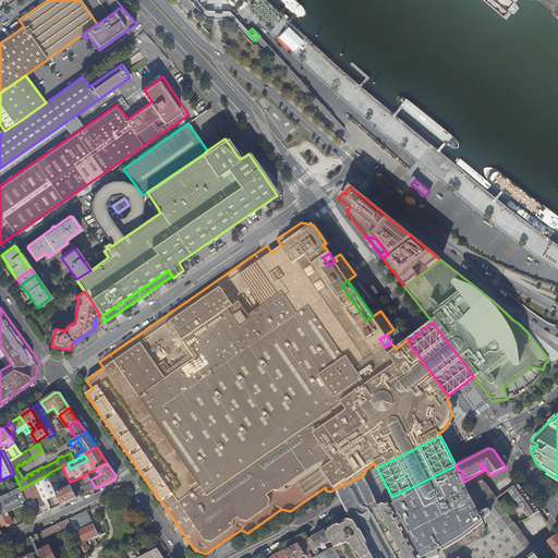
[(446,557),(458,557),(459,557),(460,557),(532,557),(540,554),(517,524),(498,498),(478,511),(466,487),(464,482),(461,476),(459,471),(456,465),(392,497),(389,498),(390,501),(419,553),(433,543),(437,548),(440,547),(446,557)]
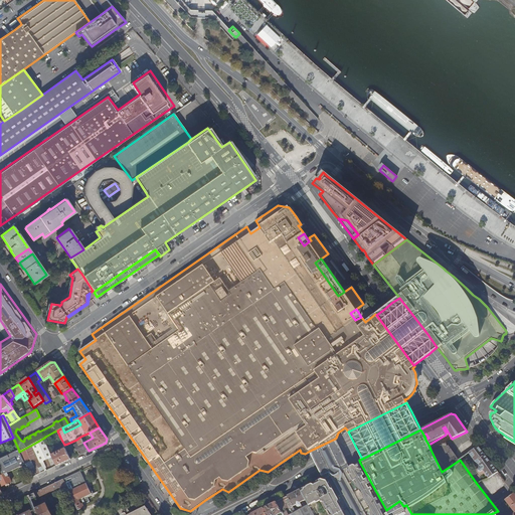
[(79,455),(89,451),(83,443),(82,441),(80,437),(76,440),(78,444),(75,445),(79,455)]
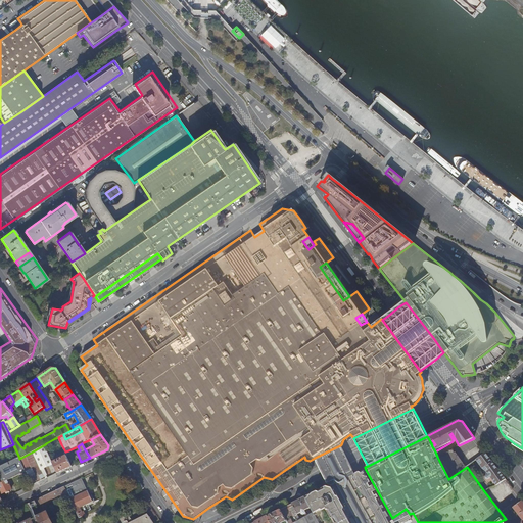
[(41,470),(53,464),(52,462),(47,449),(45,444),(33,452),(41,470)]
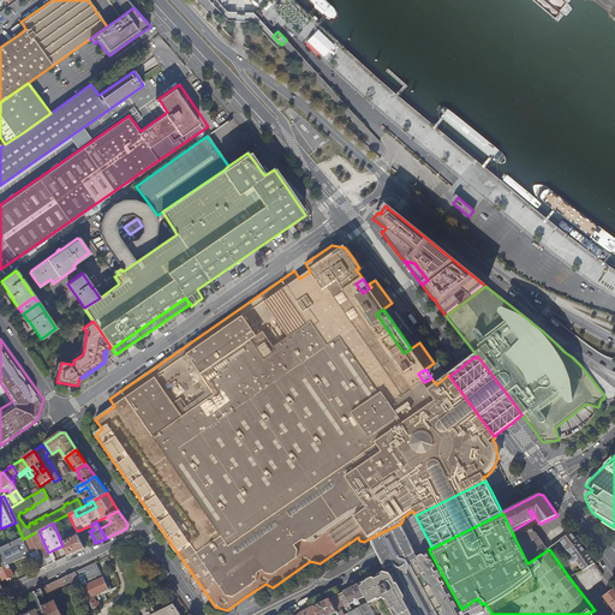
[(406,535),(400,524),(370,538),(376,550),(378,555),(387,571),(416,555),(408,539),(406,535)]
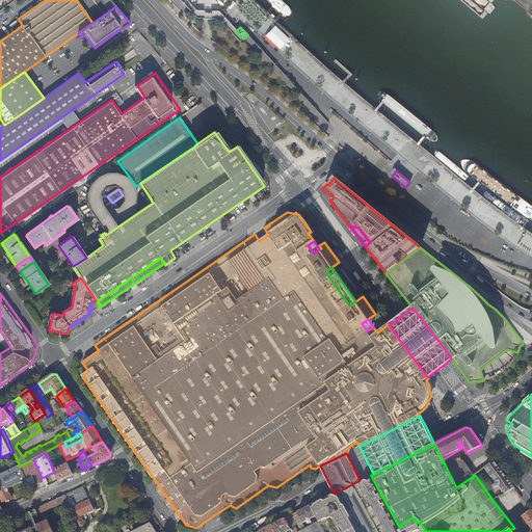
[(456,487),(475,475),(460,456),(445,464),(456,487)]
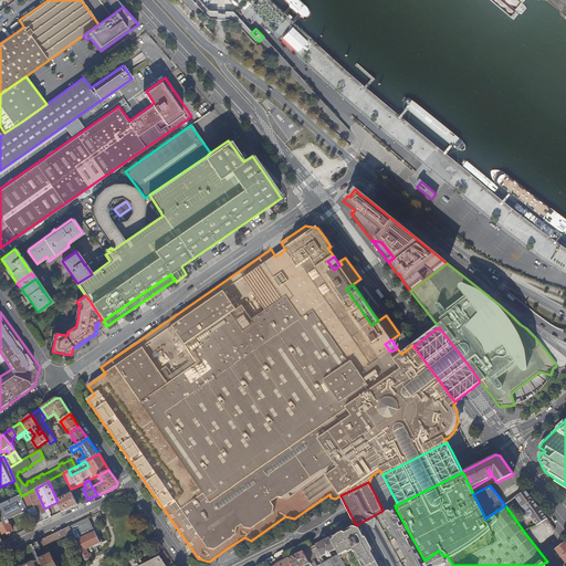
[(34,525),(49,519),(44,509),(35,489),(21,496),(28,510),(33,522),(34,525)]
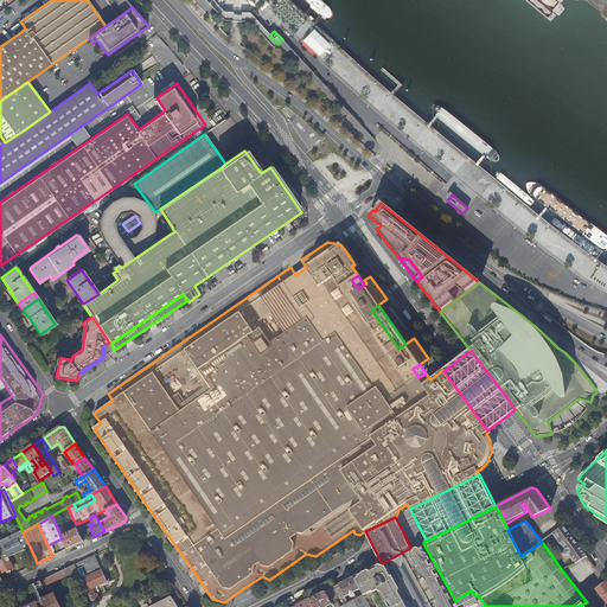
[(573,538),(563,526),(553,534),(557,540),(556,541),(558,544),(560,543),(562,545),(564,548),(576,563),(587,556),(573,538)]
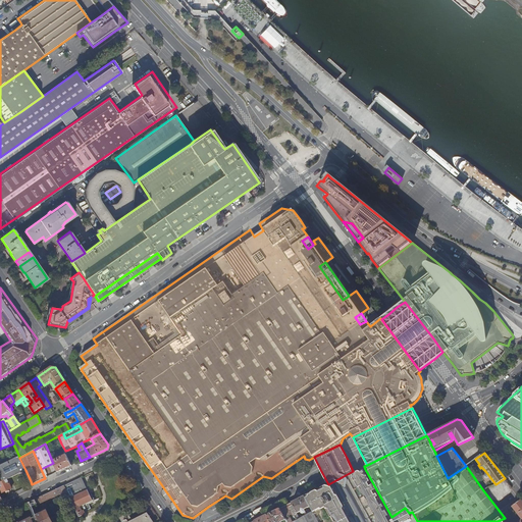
[(57,472),(71,465),(68,457),(66,455),(65,455),(52,461),(53,463),(57,472)]
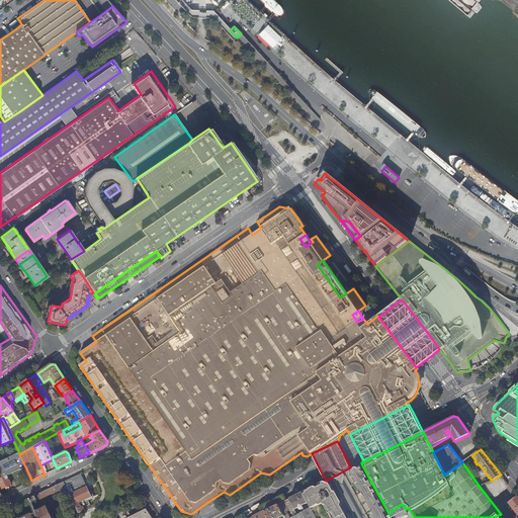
[(20,468),(25,466),(19,454),(19,453),(0,461),(0,471),(3,478),(20,468)]
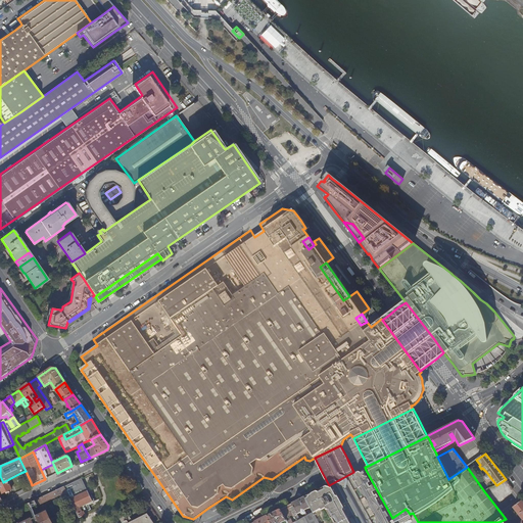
[(366,470),(361,472),(362,474),(361,479),(351,484),(348,477),(330,487),(313,495),(305,498),(313,512),(318,522),(395,522),(392,518),(366,470)]
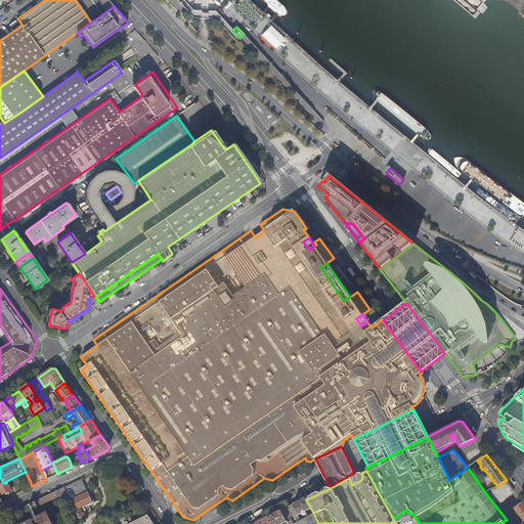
[(31,483),(26,472),(20,474),(26,483),(27,483),(28,485),(31,483)]
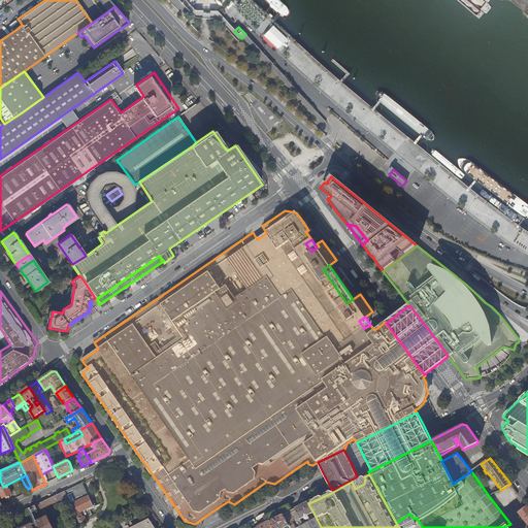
[(358,479),(357,476),(332,490),(330,491),(333,492),(352,482),(355,489),(364,484),(365,479),(364,476),(363,476),(358,479)]
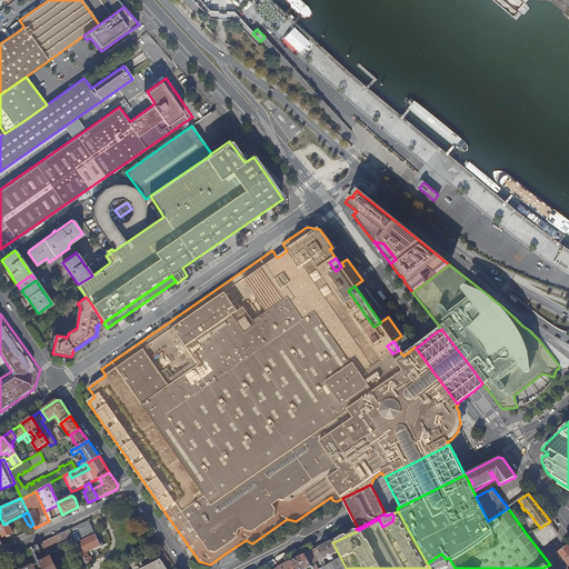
[(15,526),(12,520),(0,526),(0,531),(2,537),(13,531),(11,527),(15,526)]
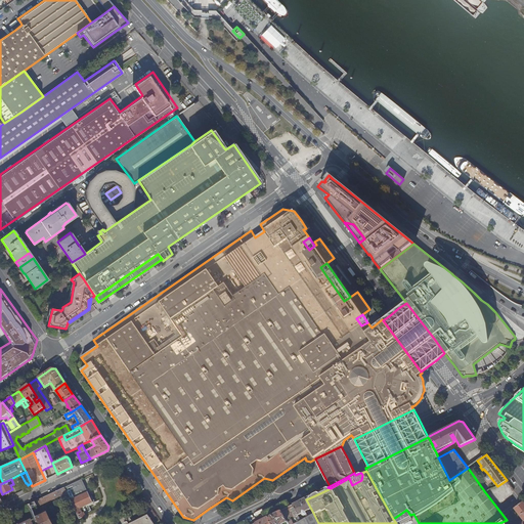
[(68,493),(80,519),(86,516),(84,513),(82,513),(81,510),(84,509),(83,507),(93,501),(82,479),(64,487),(68,493)]
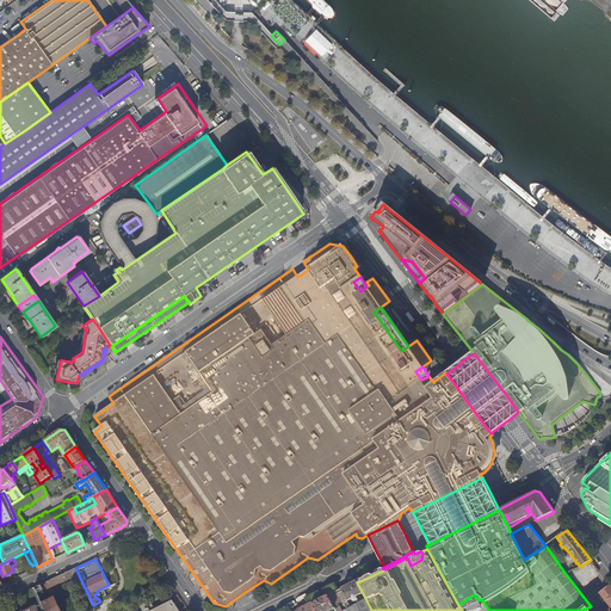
[(45,591),(79,575),(75,568),(42,584),(45,591)]
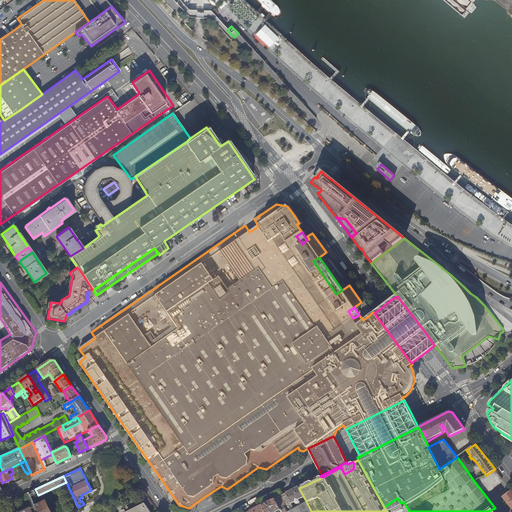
[(297,504),(299,503),(299,505),(306,501),(299,488),(298,487),(286,493),(291,502),(292,504),(295,502),(296,503),(297,504)]
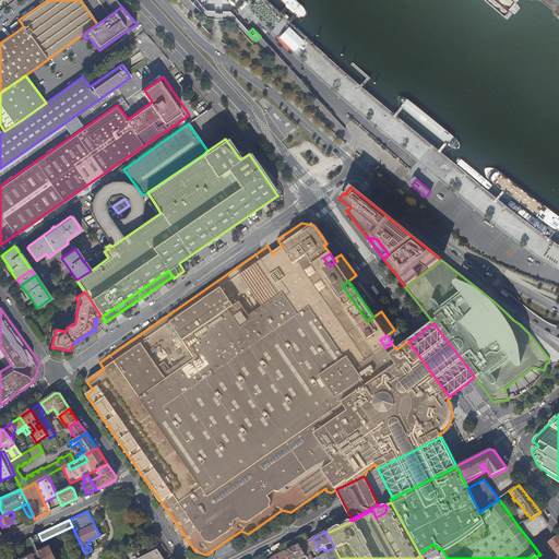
[(556,558),(558,558),(558,537),(558,536),(548,543),(558,557),(556,558)]
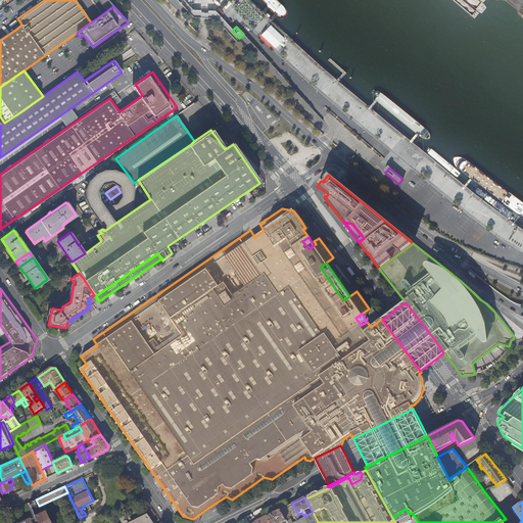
[(297,513),(292,504),(280,510),(286,521),(287,522),(293,522),(300,519),(299,518),(297,518),(298,519),(296,520),(295,518),(293,514),(297,513)]
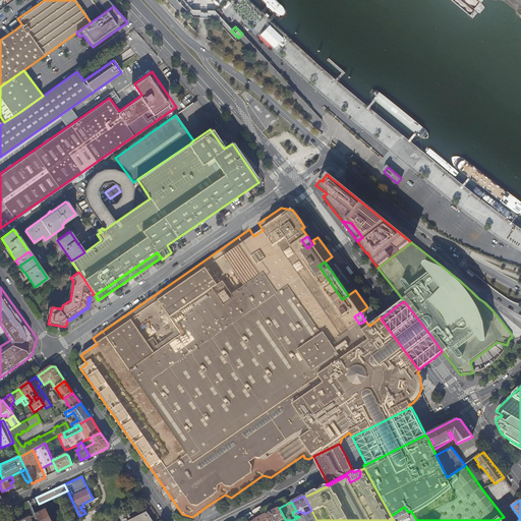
[(404,507),(391,516),(394,520),(398,518),(399,520),(409,516),(408,513),(408,512),(404,507)]
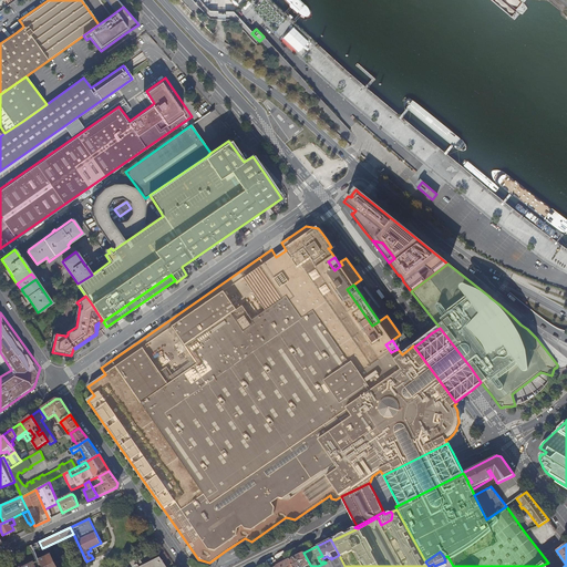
[(305,566),(310,565),(303,553),(290,559),(294,566),(305,566)]
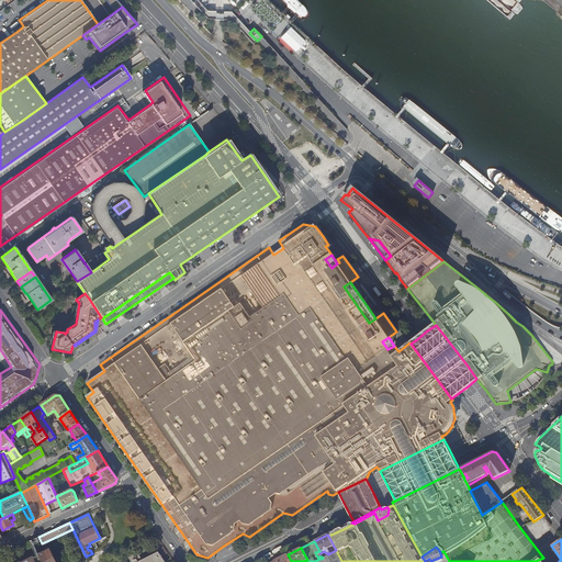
[(341,561),(336,550),(328,554),(323,558),(315,561),(341,561)]
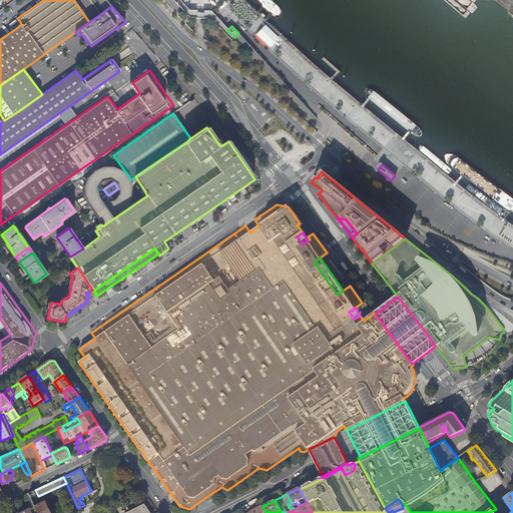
[(49,512),(45,503),(23,512),(49,512)]
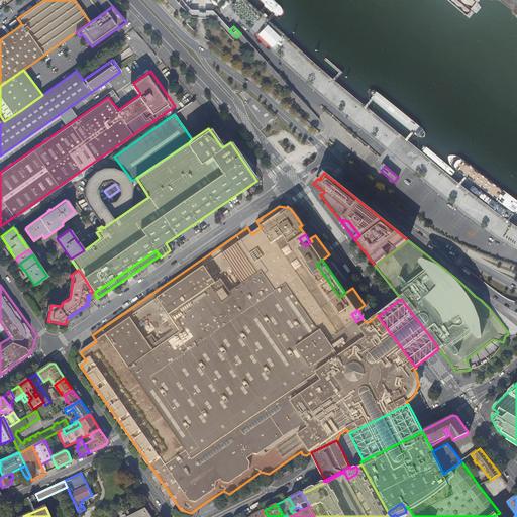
[(152,516),(145,507),(130,515),(126,509),(118,513),(120,516),(152,516)]
